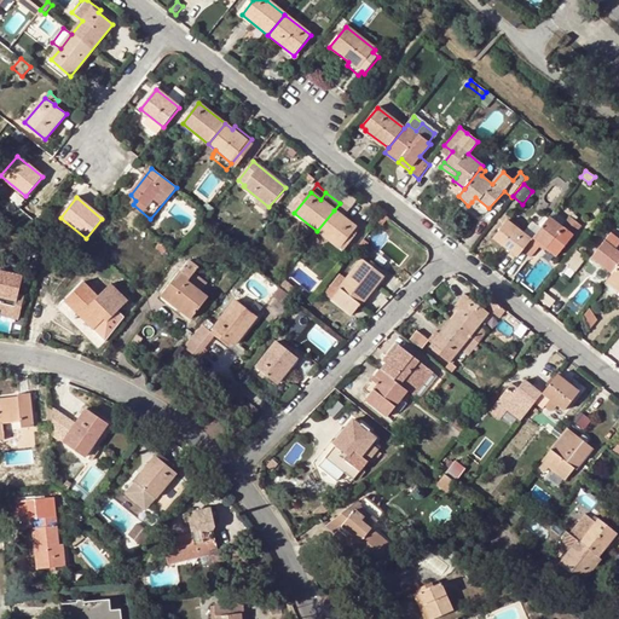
[(485,213),(489,208),(475,197),(472,202),(485,213)]
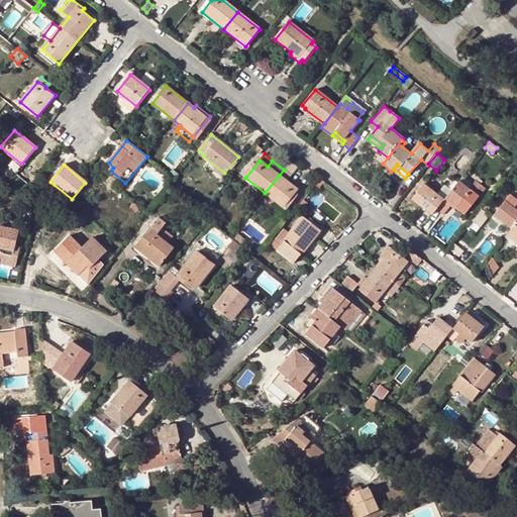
[(423,184),(413,197),(420,202),(418,205),(431,215),(435,210),(442,215),(451,205),(464,215),(486,189),(476,182),(475,184),(463,175),(448,193),(441,188),(438,191),(433,187),(431,190),(423,184)]
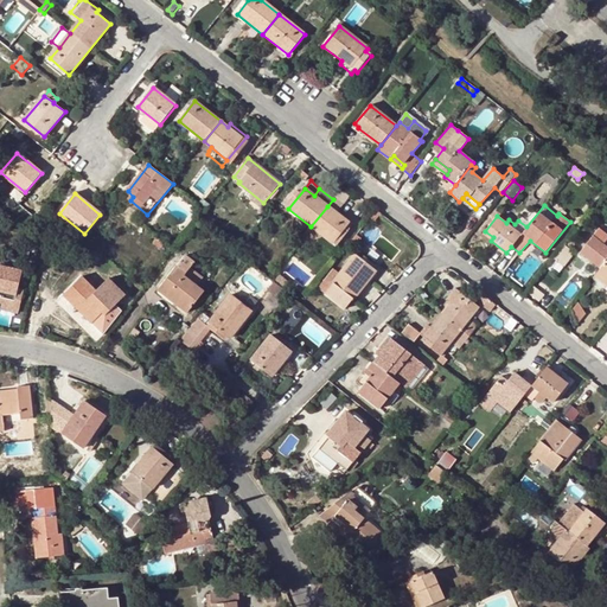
[(327,206),(311,227),(304,236),(315,246),(323,236),(333,243),(337,247),(349,231),(345,229),(350,224),(327,206)]
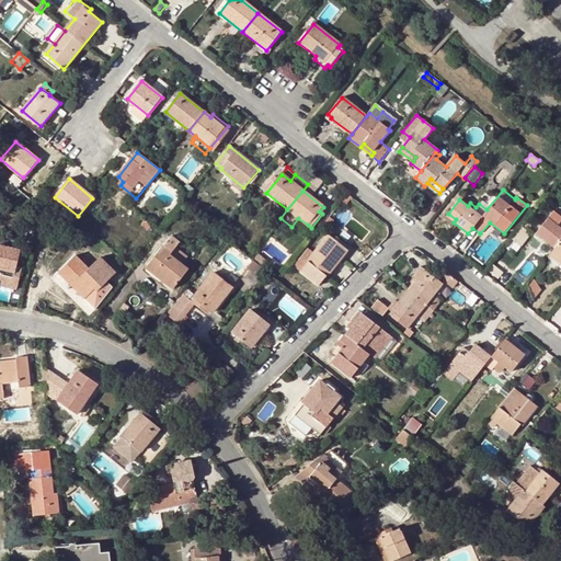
[(276,204),(272,209),(278,215),(283,210),(276,204)]
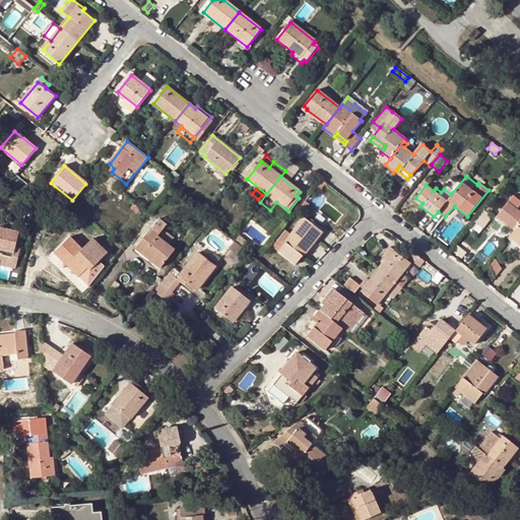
[(514,230),(519,221),(519,201),(512,196),(497,215),(514,230)]
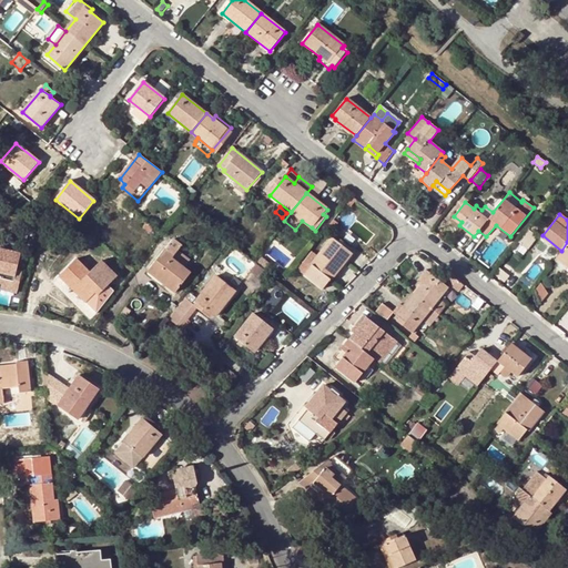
[(146,223),(143,229),(150,234),(154,229),(146,223)]
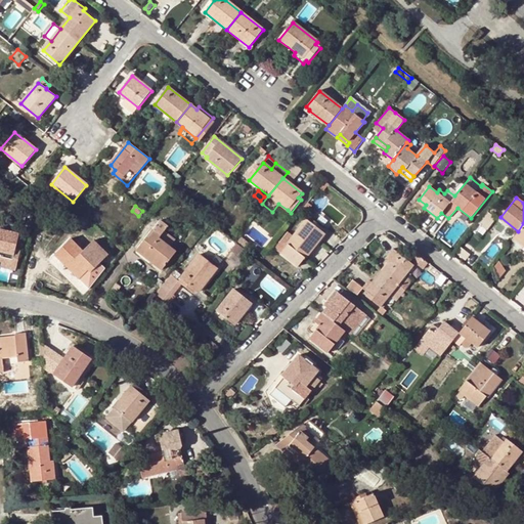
[(496,219),(490,214),(481,226),(487,231),(496,219)]
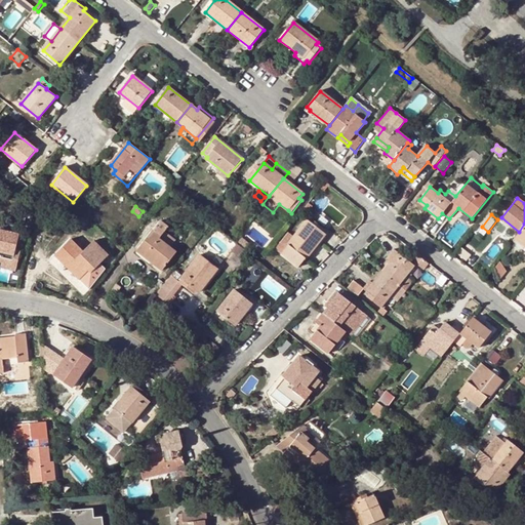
[(335,223),(326,215),(318,225),(327,232),(335,223)]
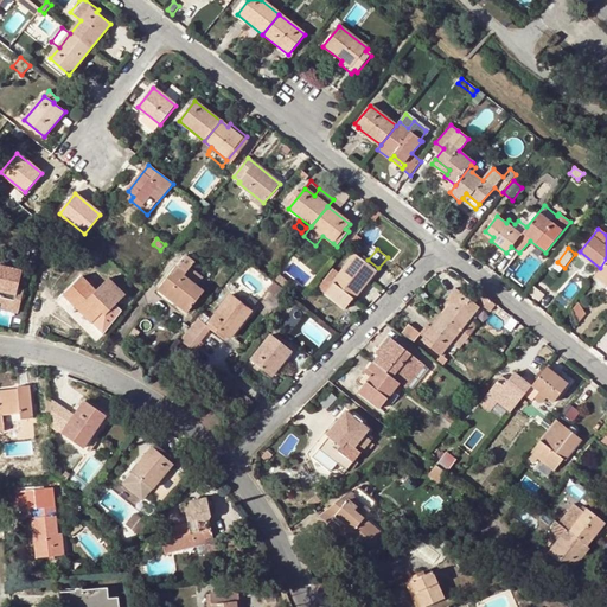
[(340,275),(325,294),(345,310),(376,272),(356,255),(340,275)]
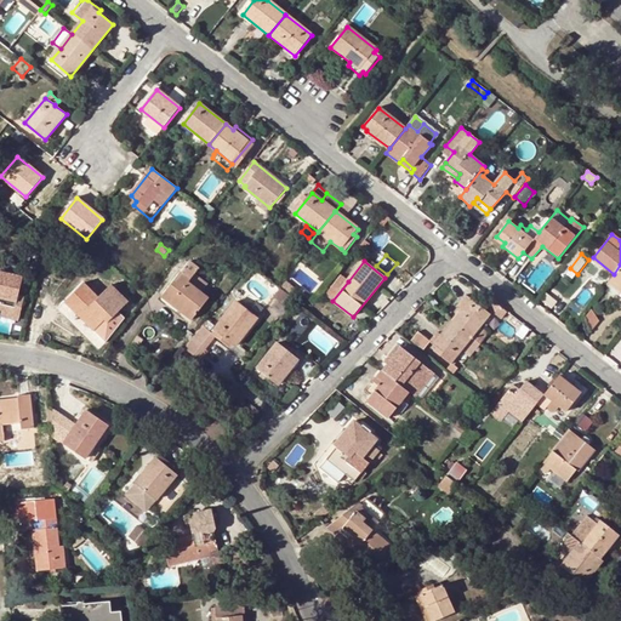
[(609,279),(620,288),(620,265),(614,274),(609,279)]
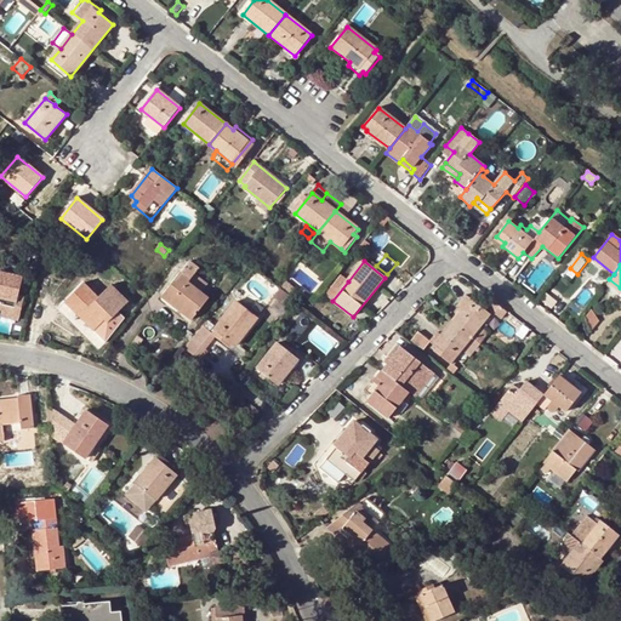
[(0,309),(3,312),(13,313),(17,296),(22,277),(0,272),(0,309)]
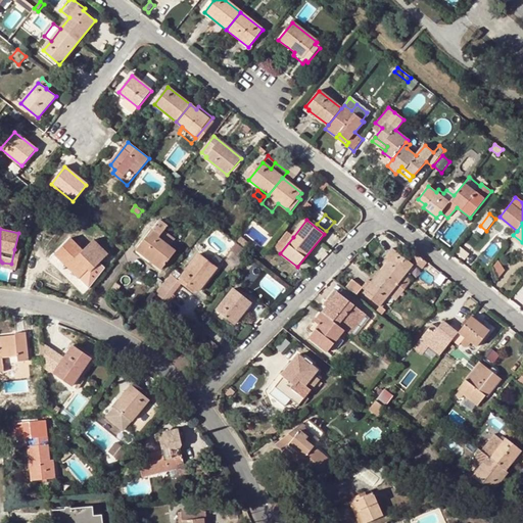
[(152,230),(136,250),(161,270),(176,251),(159,238),(160,236),(152,230)]
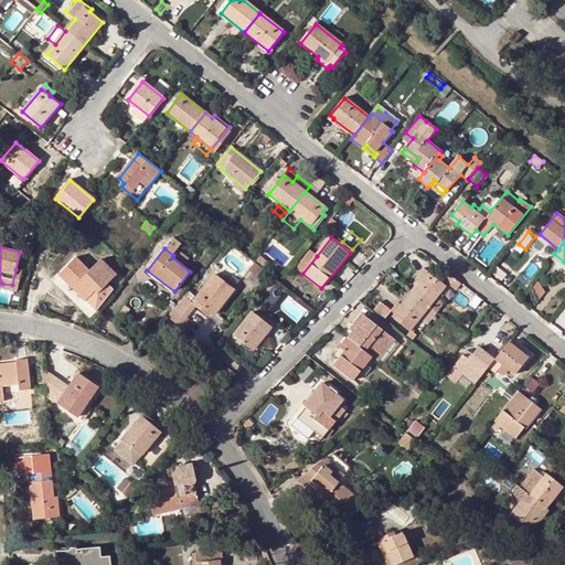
[(317,256),(310,251),(296,269),(302,274),(317,256)]
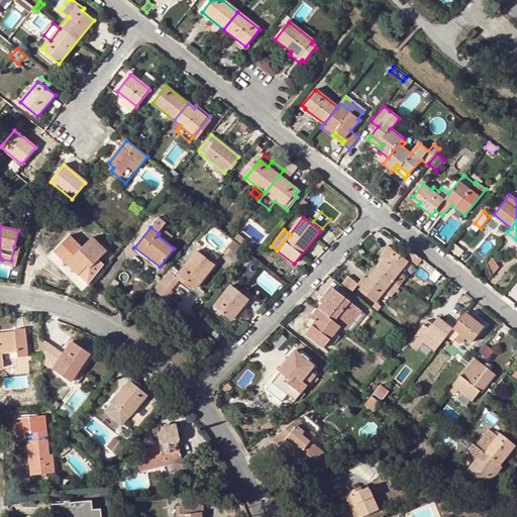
[(516,244),(516,243),(516,239),(507,232),(506,235),(516,244)]
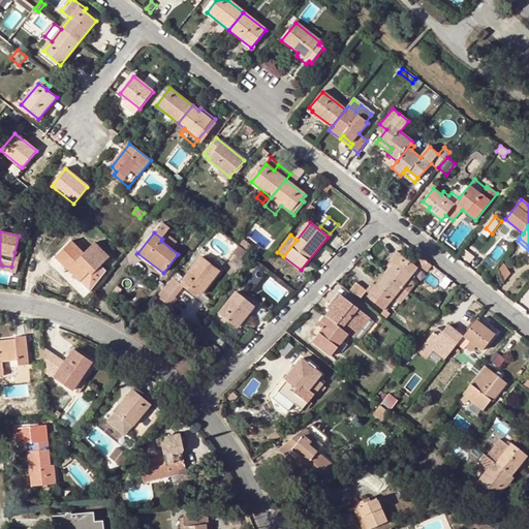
[(252,246),(244,240),(240,244),(248,251),(252,246)]
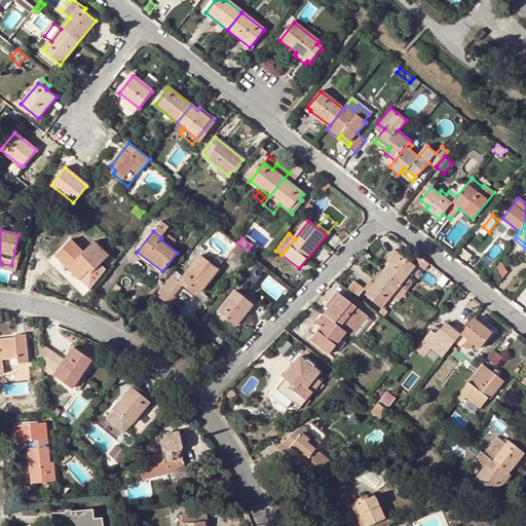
[(55,257),(61,262),(65,258),(83,276),(89,270),(91,273),(109,256),(95,241),(83,254),(71,240),(55,257)]
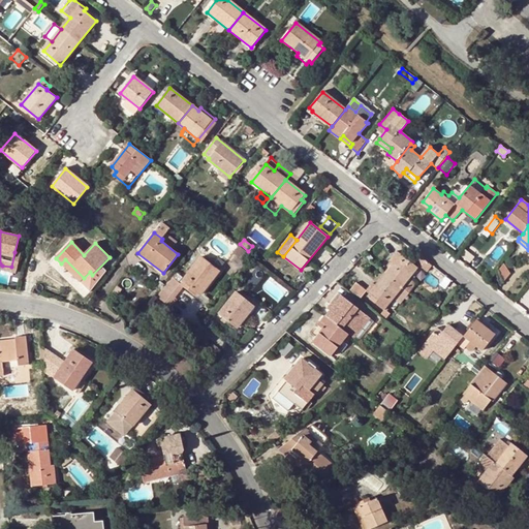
[(252,257),(239,246),(232,254),(246,265),(252,257)]
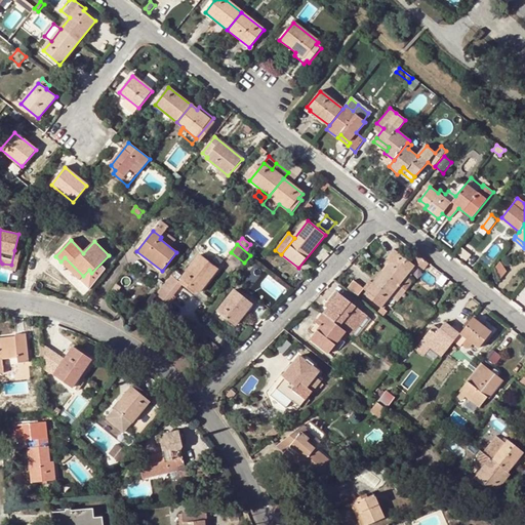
[(11,265),(2,264),(1,268),(14,272),(21,251),(14,250),(11,265)]
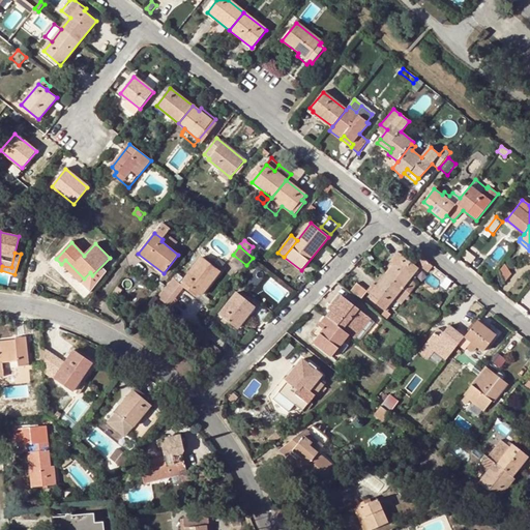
[(367,292),(373,296),(378,301),(377,304),(385,312),(394,300),(404,289),(410,295),(418,285),(411,278),(418,269),(398,253),(389,263),(393,265),(376,286),(374,284),(367,292)]
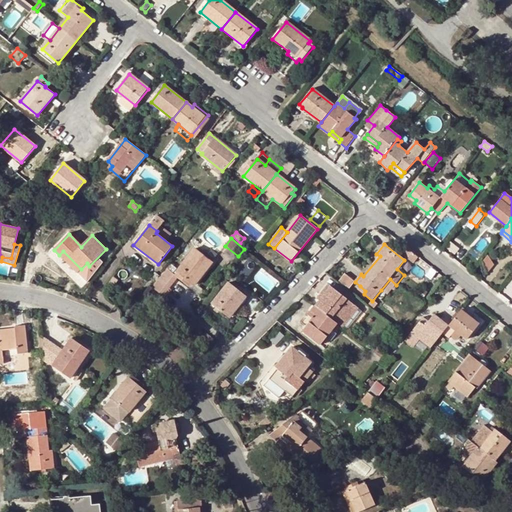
[(175,275),(182,281),(184,278),(192,284),(194,285),(212,263),(195,249),(175,275)]
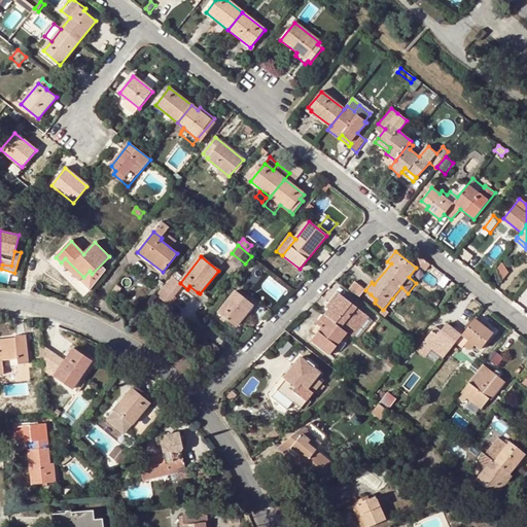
[(65,258),(61,262),(82,283),(92,274),(90,271),(83,277),(65,258)]
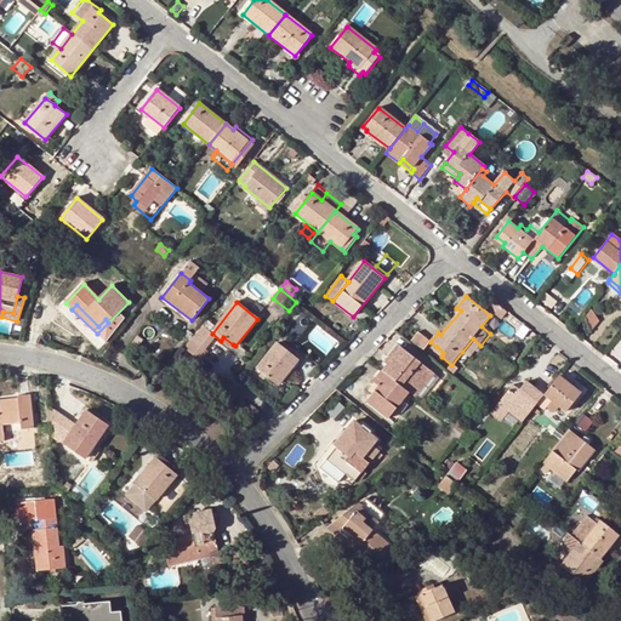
[(592,312),(585,319),(591,331),(599,322),(592,312)]
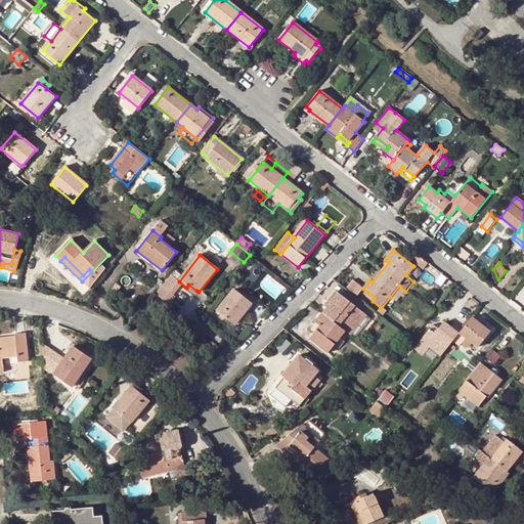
[(248,265),(242,272),(247,275),(252,269),(248,265)]
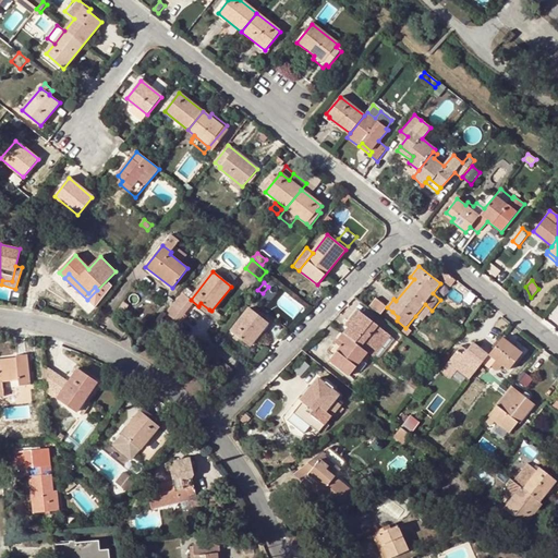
[(191,303),(181,294),(166,314),(177,323),(183,315),(182,314),(191,303)]
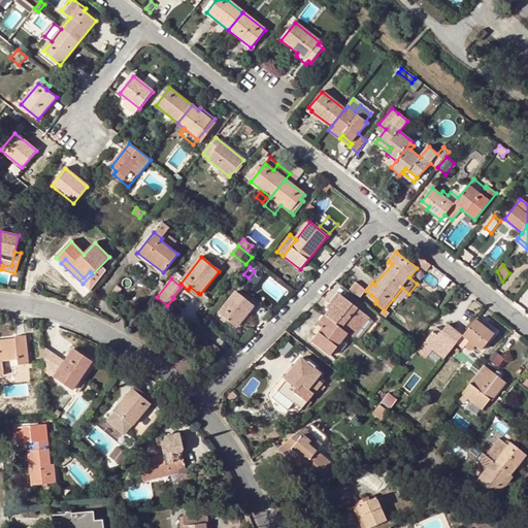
[(366,291),(356,283),(349,291),(359,299),(366,291)]
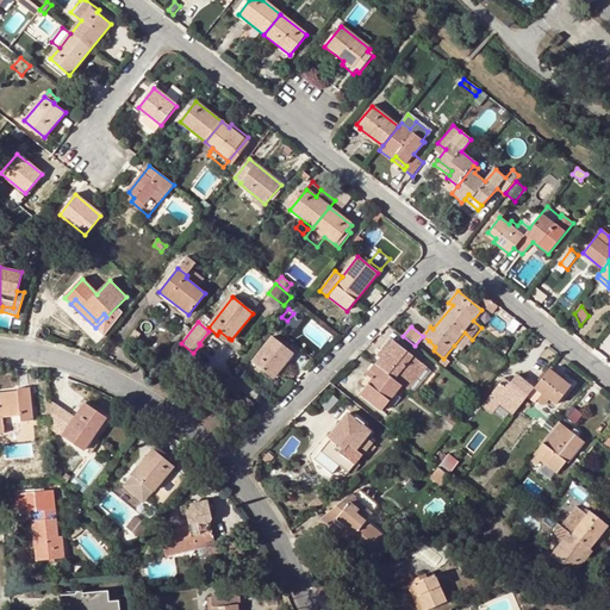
[(219,331),(217,335),(225,342),(229,338),(219,331)]
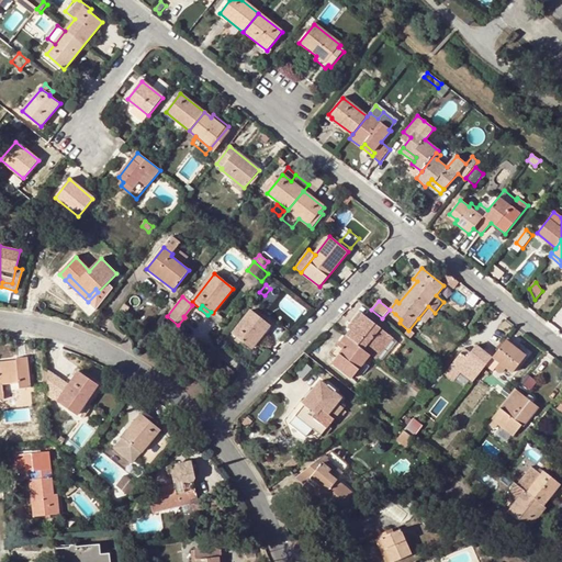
[(426,324),(435,313),(428,306),(418,318),(426,324)]
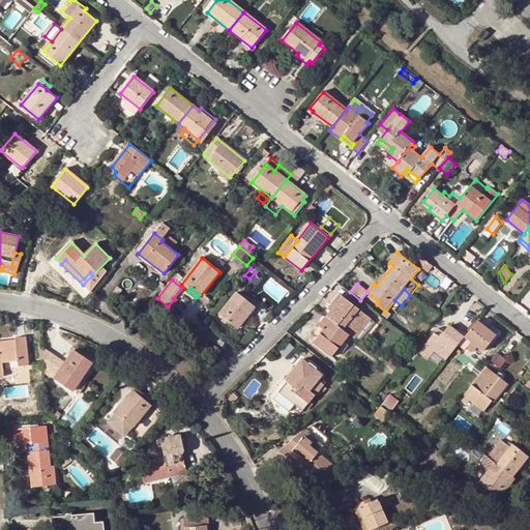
[(255,306),(237,293),(219,314),(221,316),(236,329),(255,306)]
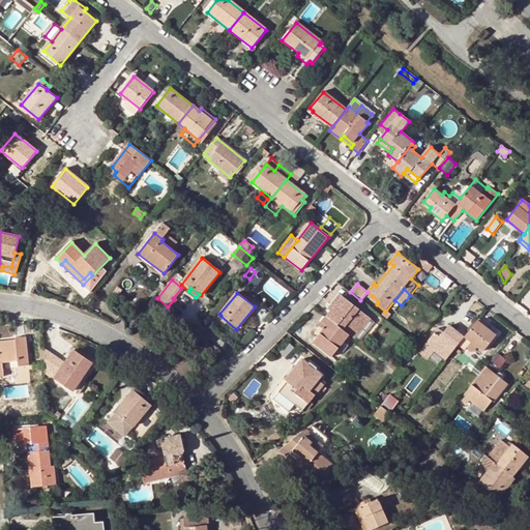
[(342,297),(326,317),(349,335),(358,343),(374,323),(342,297)]
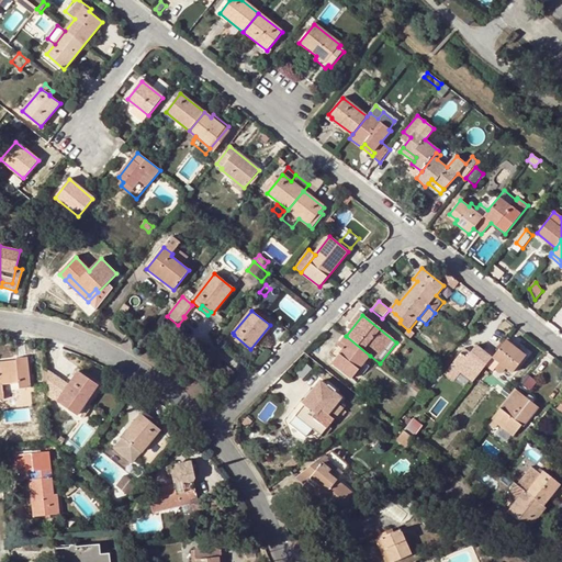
[(414,335),(408,330),(404,336),(409,340),(414,335)]
